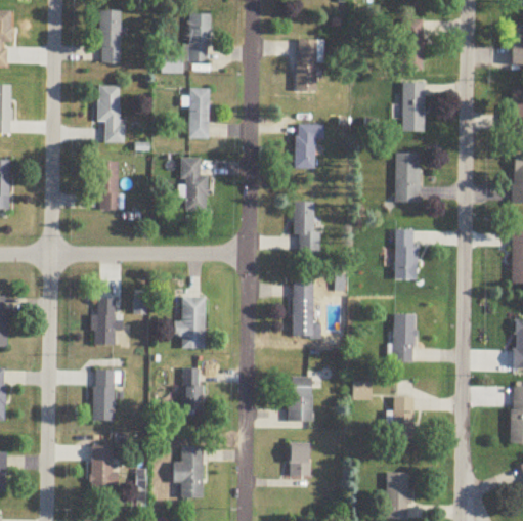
[(9,10),(0,9),(0,66),(9,66),(9,10)]
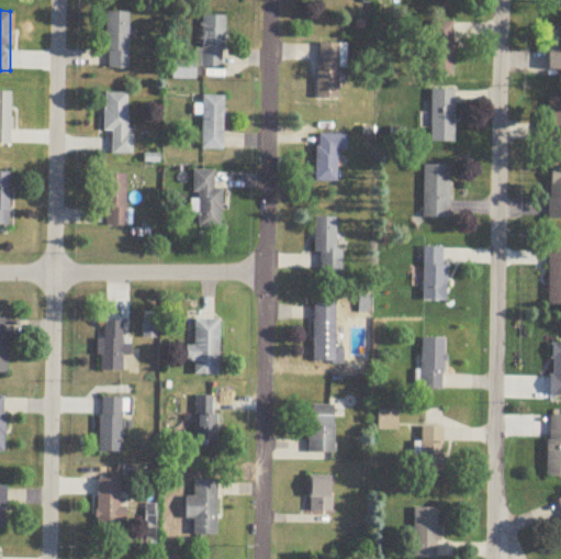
[(107,11),(107,66),(128,66),(128,11),(107,11)]
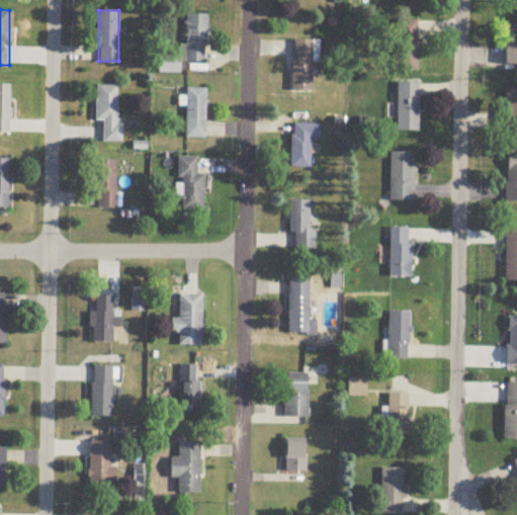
[(206,13),(187,13),(187,60),(206,60),(206,13)]
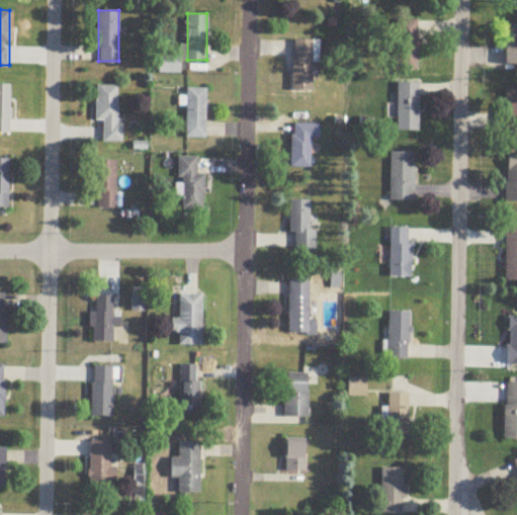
[(396,18),(396,68),(420,68),(420,18),(396,18)]
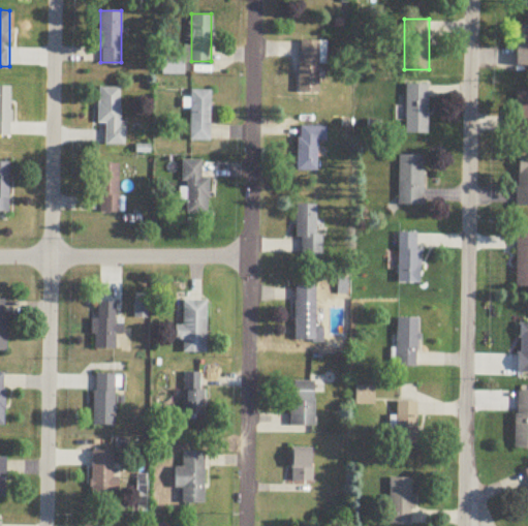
[(527,25),(520,25),(519,65),(527,65),(527,25)]
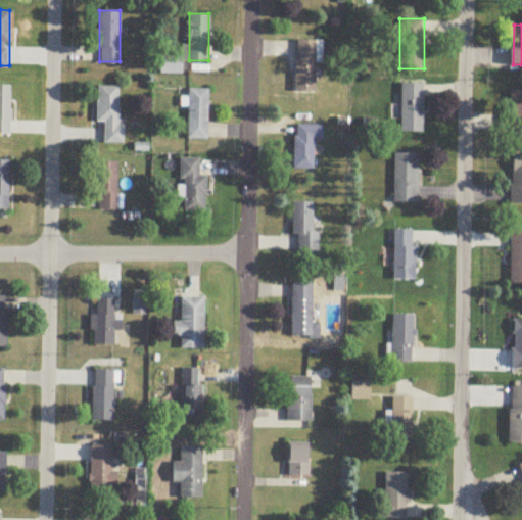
[(295,92),(318,92),(318,39),(295,39),(295,92)]
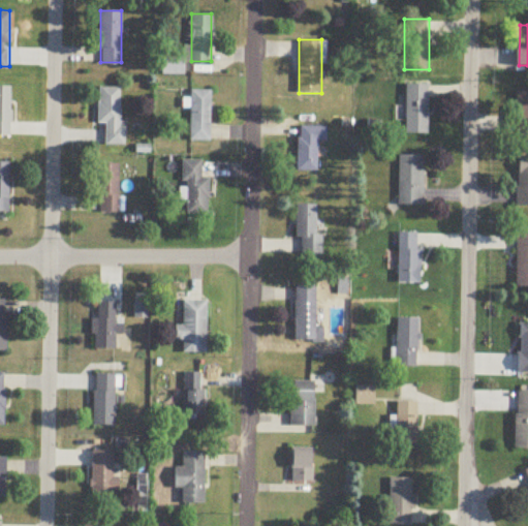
[(162,72),(183,72),(183,56),(162,56),(162,72)]
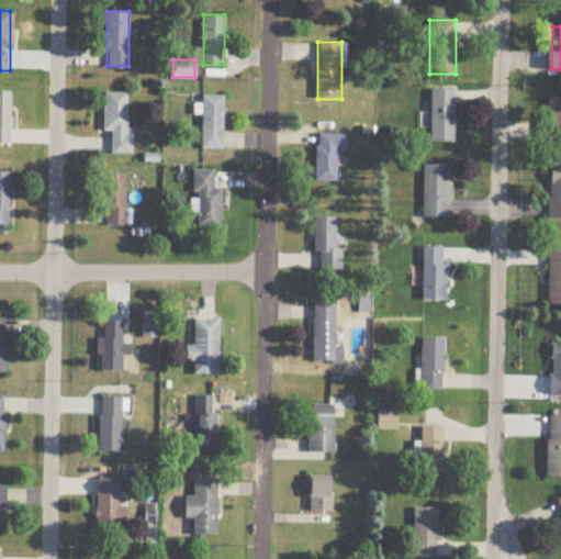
[(456,140),(456,88),(432,88),(432,140),(456,140)]
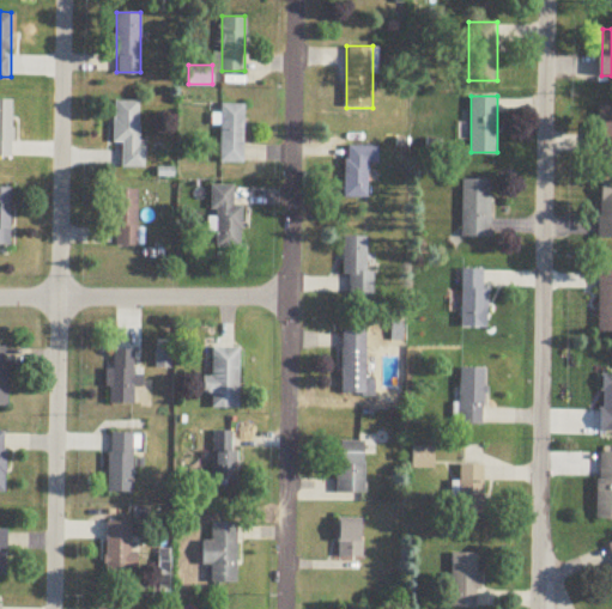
[(0,156),(13,157),(13,98),(0,98),(0,156)]
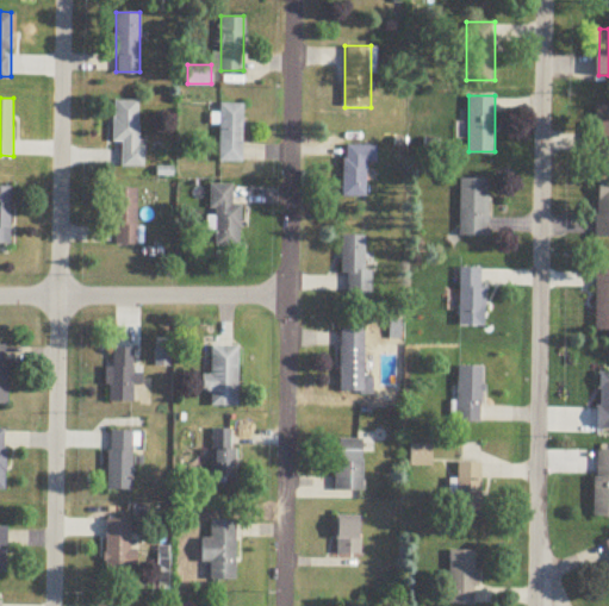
[(140,144),(140,99),(113,99),(113,141),(123,141),(123,166),(144,166),(144,144),(140,144)]
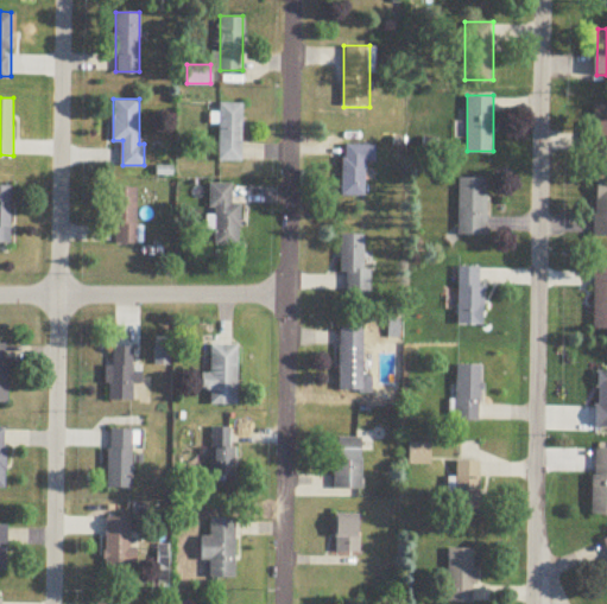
[(219,102),(219,160),(242,160),(242,102),(219,102)]
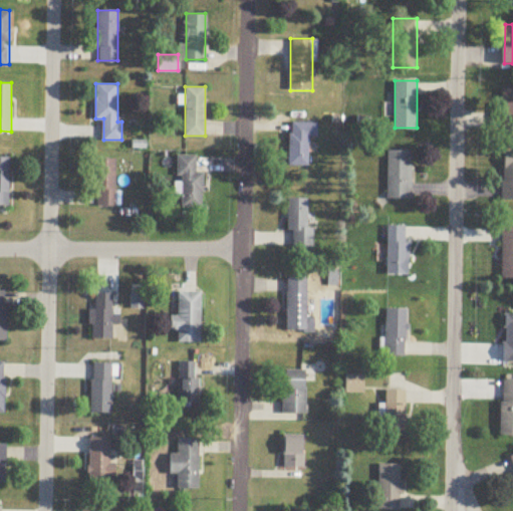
[(512,87),(502,87),(502,123),(512,123),(512,87)]
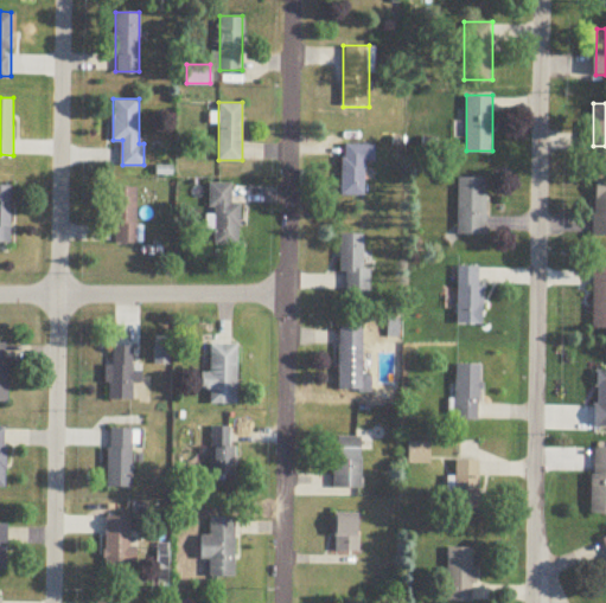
[(375,143),(343,143),(343,197),(365,197),(365,161),(375,161),(375,143)]
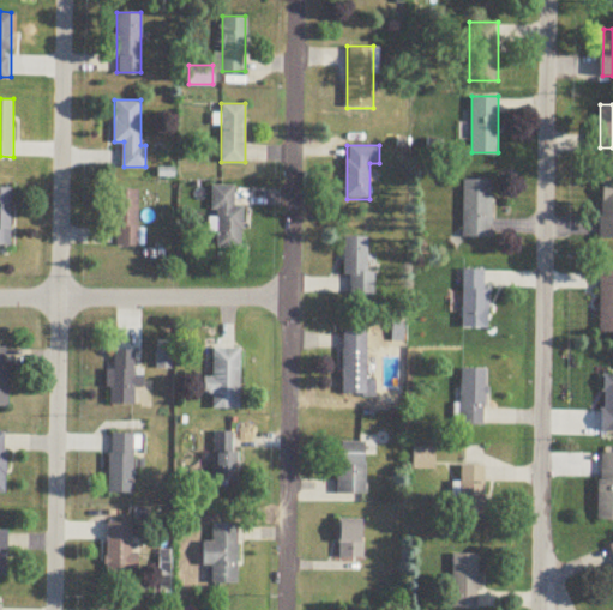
[(612,177),(601,179),(601,239),(612,237),(612,177)]
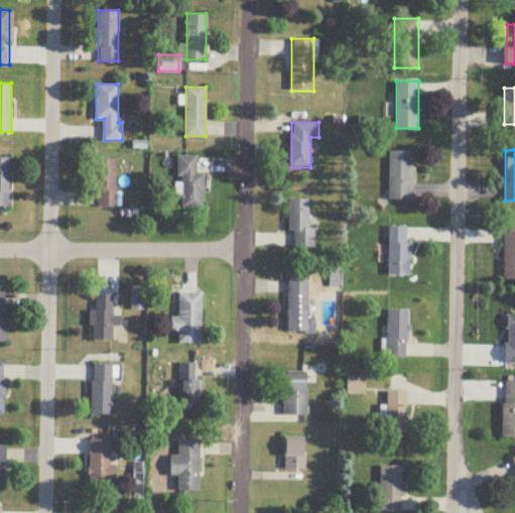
[(413,199),(413,150),(390,150),(390,199),(413,199)]
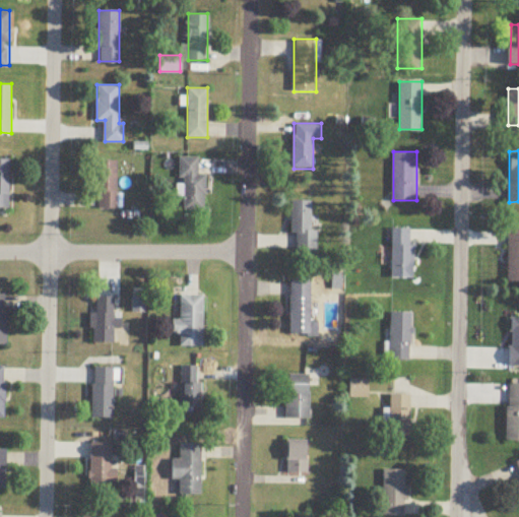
[(206,174),(198,173),(198,156),(183,156),(182,208),(205,209),(206,174)]
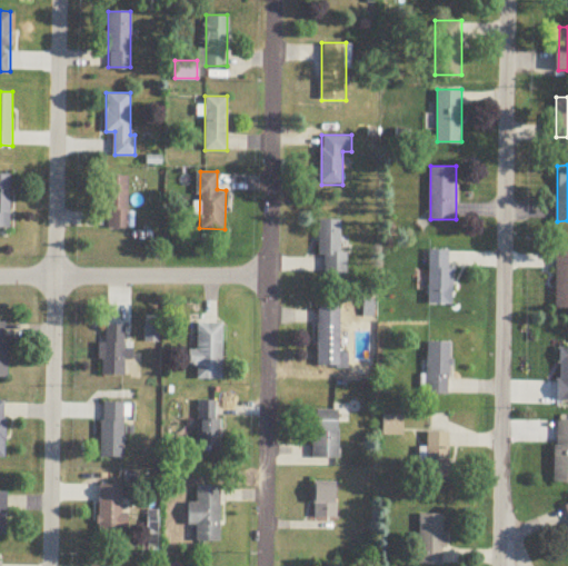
[(0,226),(10,227),(10,174),(0,172),(0,226)]
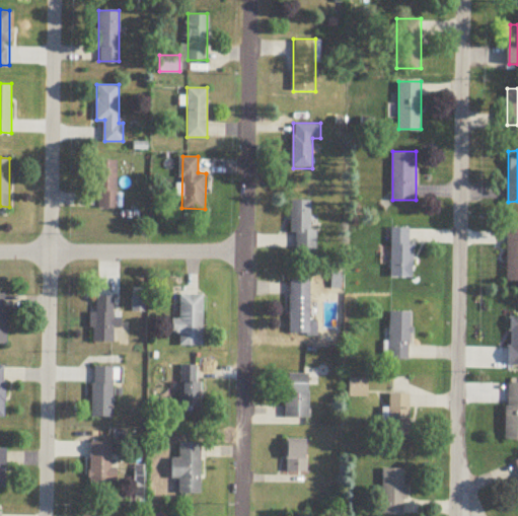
[(118,207),(118,159),(96,159),(96,207),(118,207)]
